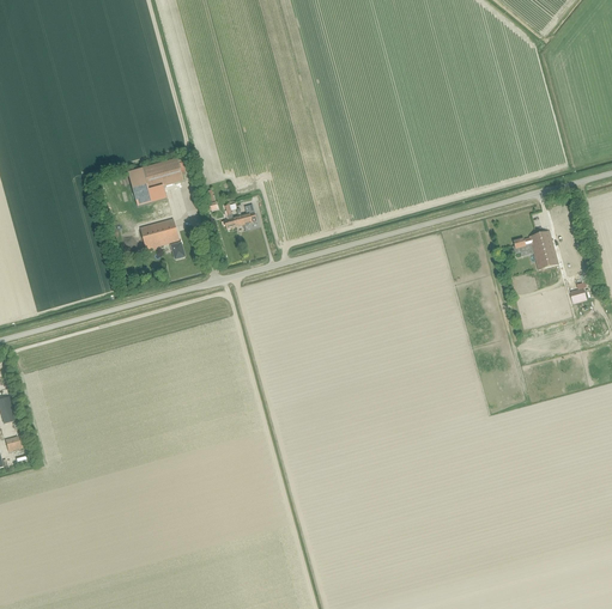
[(176,157),(143,166),(149,189),(152,201),(165,196),(163,184),(182,178),(176,157)]
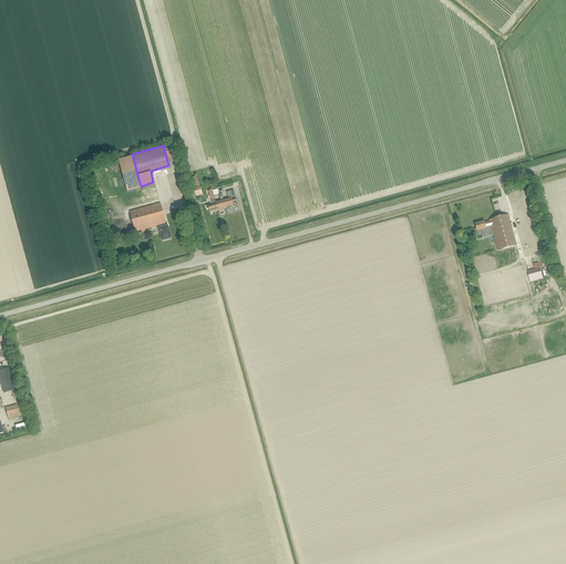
[(137,175),(131,154),(117,159),(126,190),(141,186),(137,175)]
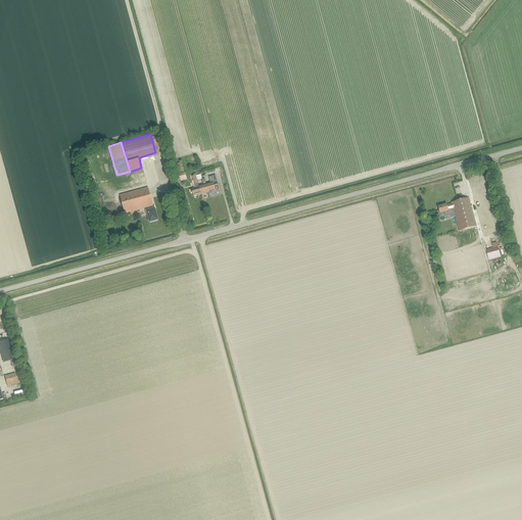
[(197,184),(194,173),(191,174),(193,182),(194,185),(191,186),(190,186),(190,187),(189,187),(190,190),(191,189),(192,193),(193,193),(199,191),(197,184)]
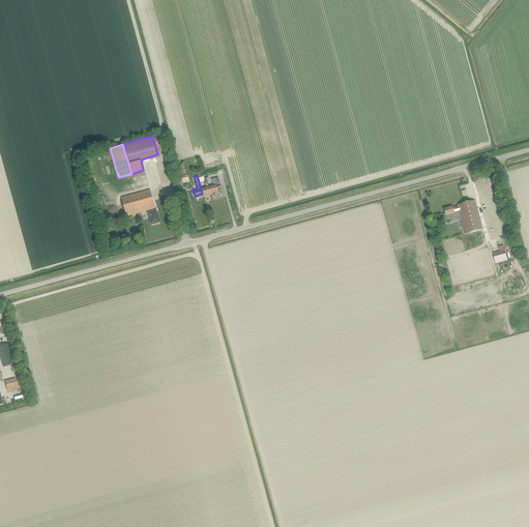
[(207,184),(209,193),(216,191),(217,191),(221,189),(218,181),(219,181),(217,175),(210,177),(212,183),(208,184),(207,184)]
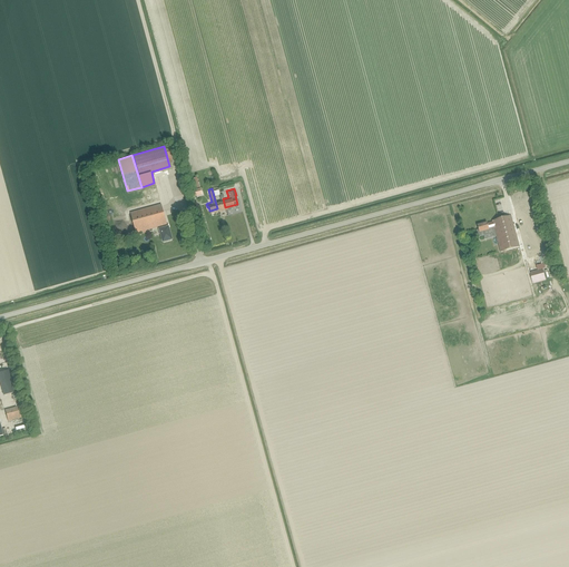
[(223,198),(224,198),(222,192),(218,193),(221,199),(215,201),(217,208),(225,207),(223,198)]
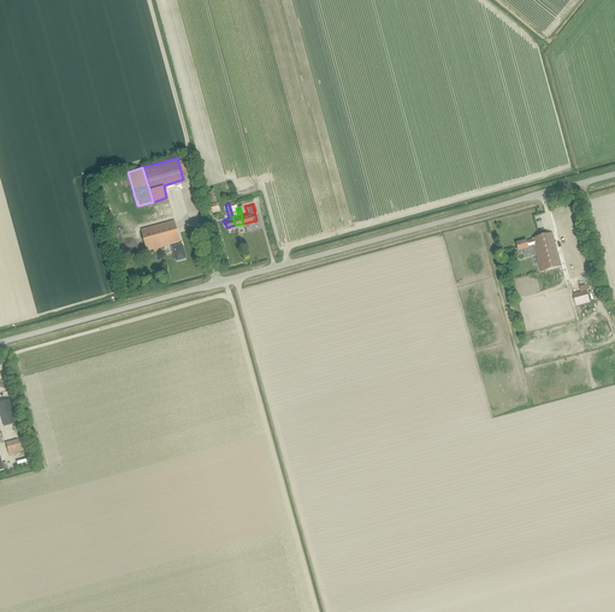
[(146,249),(169,243),(179,239),(173,218),(140,227),(146,249)]
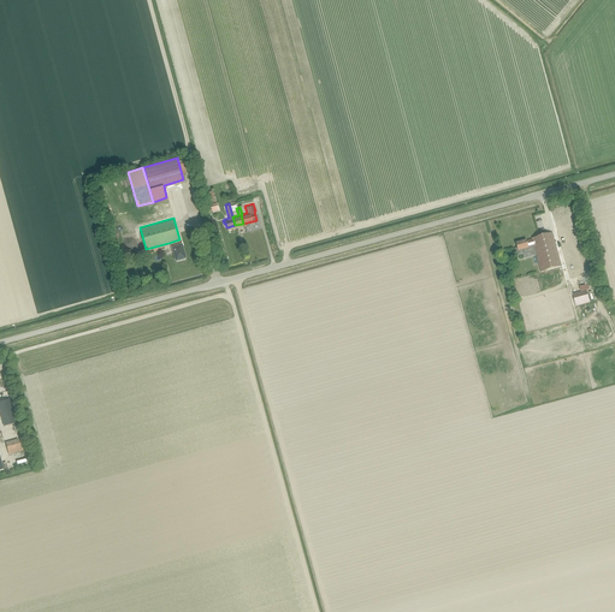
[(562,255),(557,256),(551,231),(531,236),(531,237),(526,239),(525,238),(514,241),(516,248),(527,245),(527,244),(533,243),(539,269),(565,262),(568,278),(586,273),(575,235),(559,239),(562,255)]
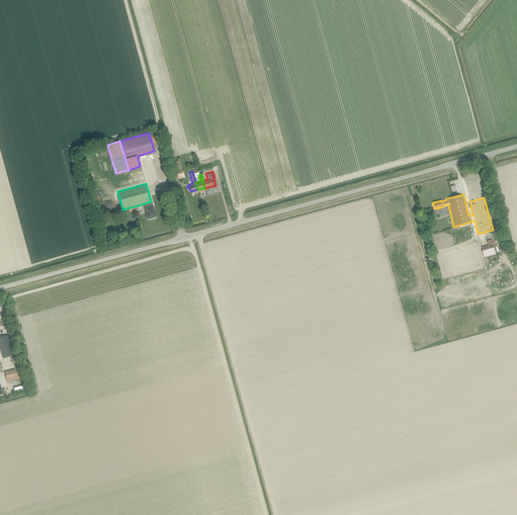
[(155,216),(152,204),(151,204),(151,201),(142,204),(144,210),(145,210),(147,218),(155,216)]
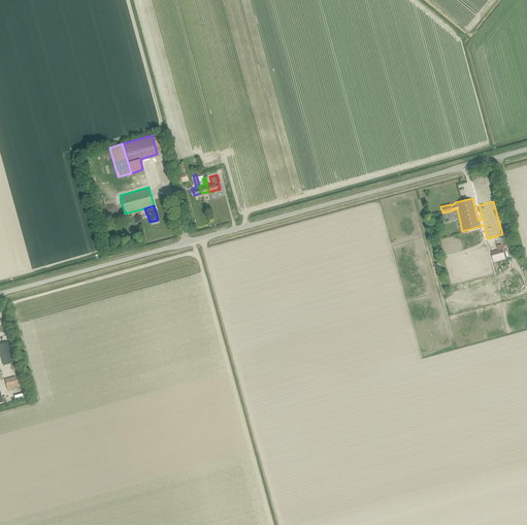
[(489,250),(492,260),(504,256),(501,247),(489,250)]
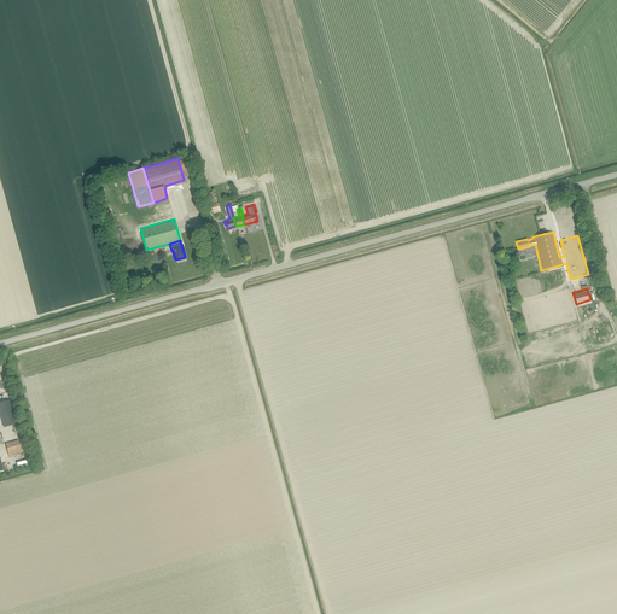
[(0,415),(3,425),(15,422),(9,398),(0,399),(0,415)]
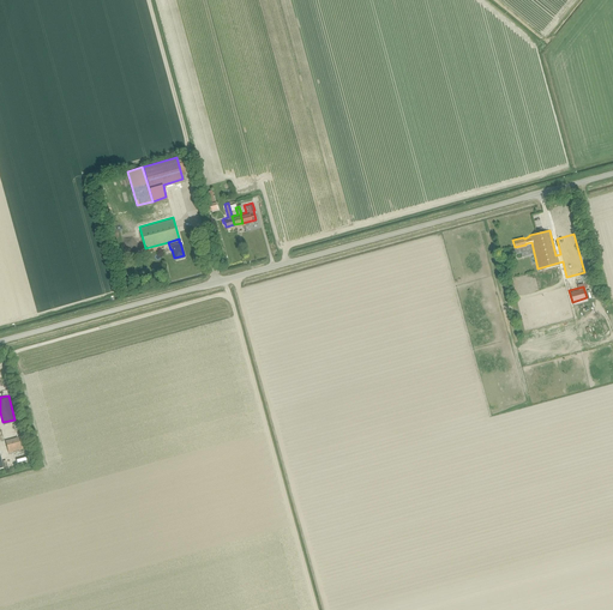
[(7,450),(22,446),(18,434),(4,438),(7,450)]
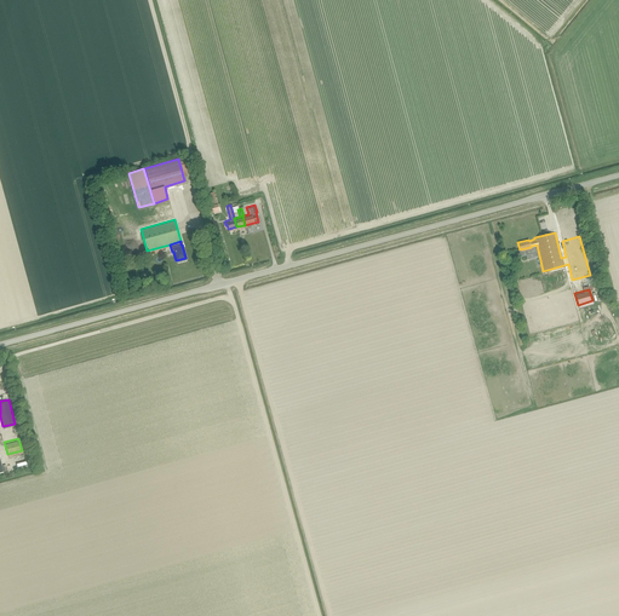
All buildings are outlined.
